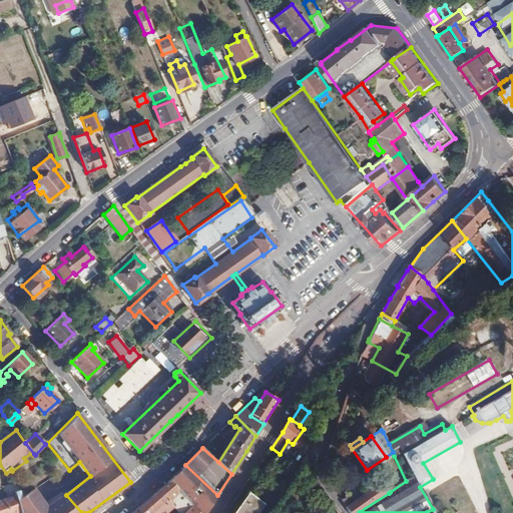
[(185,465),(169,480),(179,491),(193,506),(199,512),(205,512),(207,510),(217,495),(185,465)]
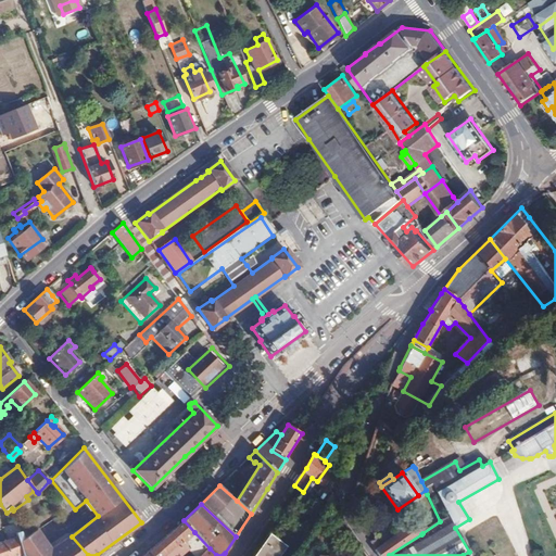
[(184,520),(149,552),(152,555),(178,555),(187,550),(189,548),(184,542),(194,532),(184,520)]
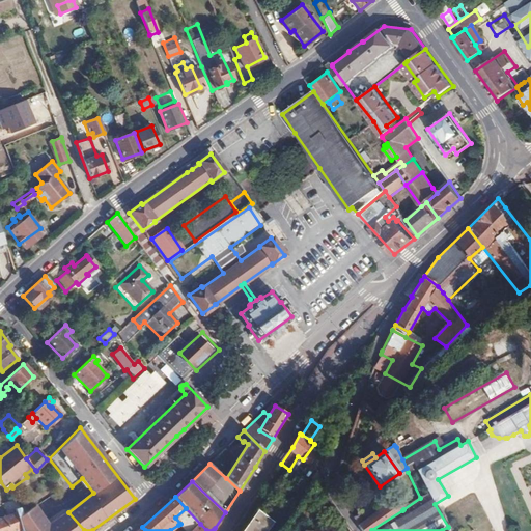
[(358,525),(361,530),(371,530),(402,510),(403,509),(396,499),(358,525)]
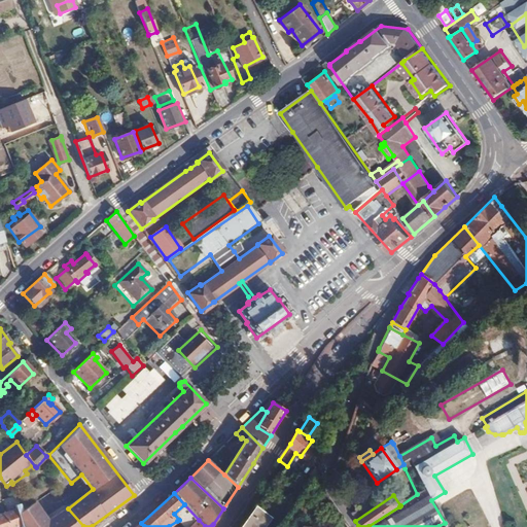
[(267,526),(273,519),(249,501),(241,513),(231,526),(267,526)]
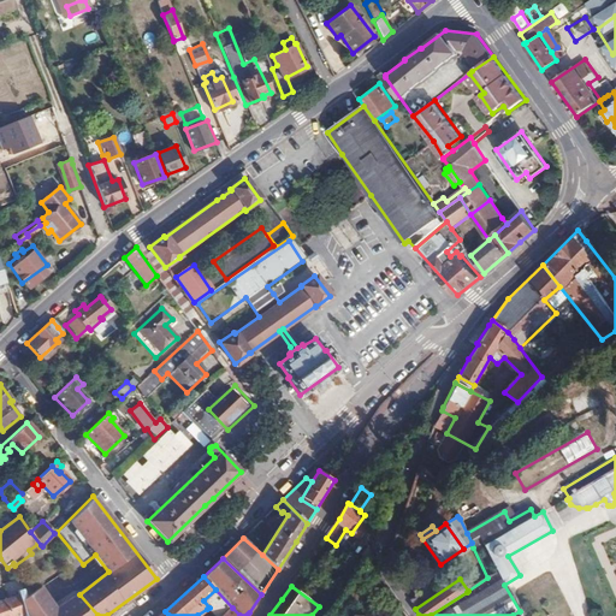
[(18,593),(0,599),(0,615),(16,615),(25,612),(25,615),(98,615),(80,594),(55,609),(43,588),(25,596),(22,587),(17,588),(18,593)]
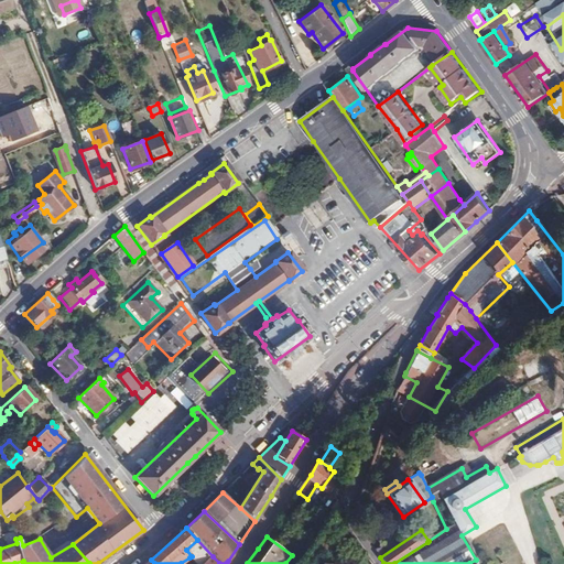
[(205,563),(213,556),(197,540),(186,550),(192,556),(190,557),(197,563),(205,563)]
